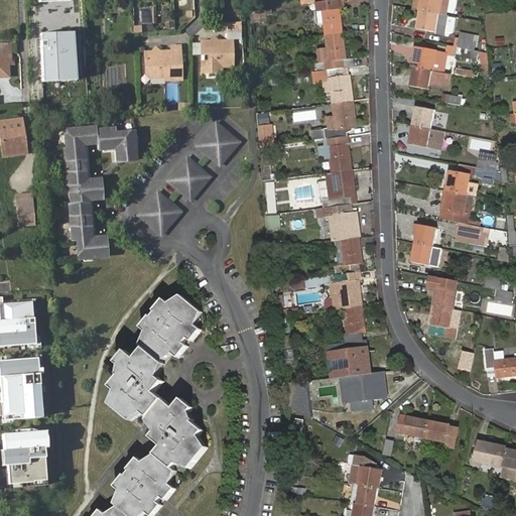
[(337,8),(341,8),(340,0),(336,1),(333,1),(334,9),(337,8)]
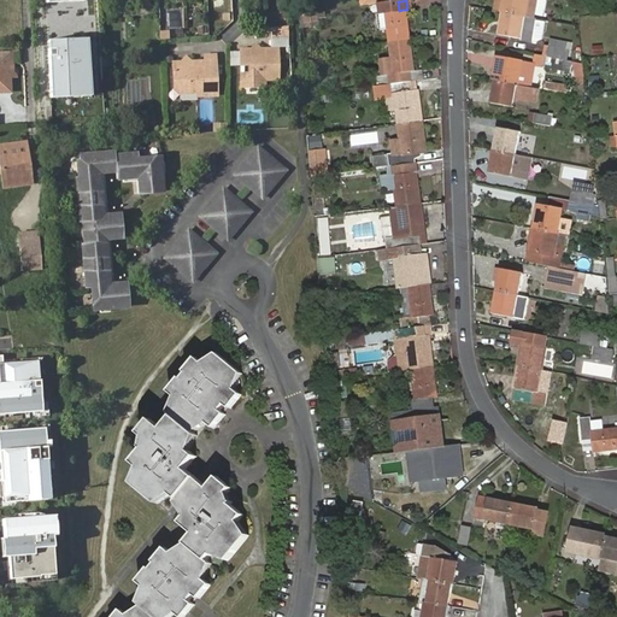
[(505,0),(504,13),(527,18),(529,0),(505,0)]
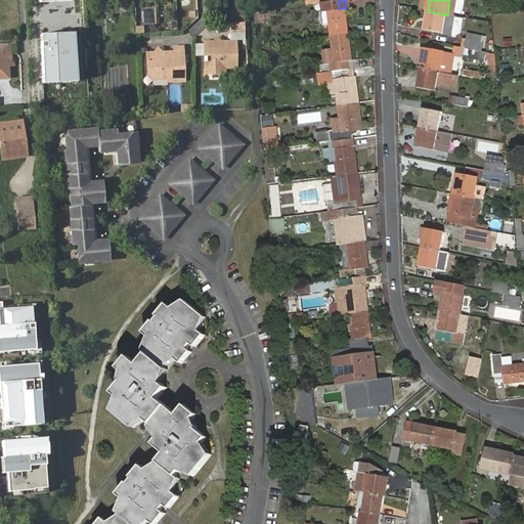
[(329,23),(331,38),(349,35),(346,8),(342,8),(339,9),(338,1),(322,3),(323,11),(326,10),(329,23)]
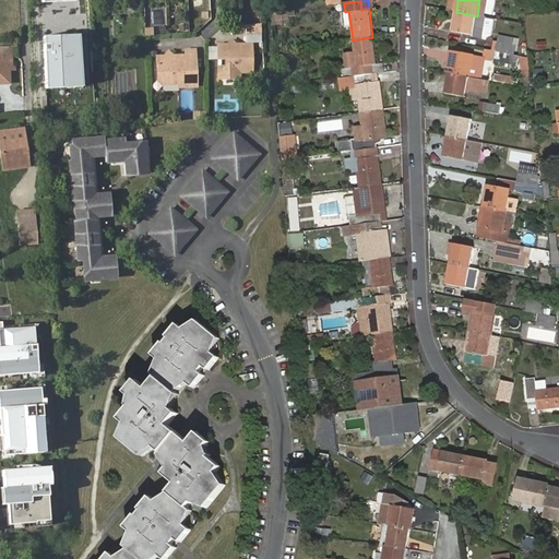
[(343,24),(351,24),(348,11),(345,12),(341,12),(343,24)]
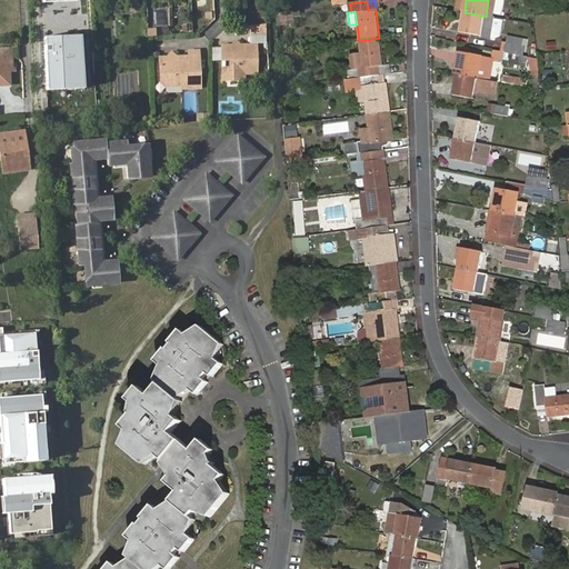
[(486,17),(465,12),(462,21),(467,22),(465,33),(481,37),(482,37),(481,39),(492,41),(493,32),(493,31),(496,18),(486,17)]
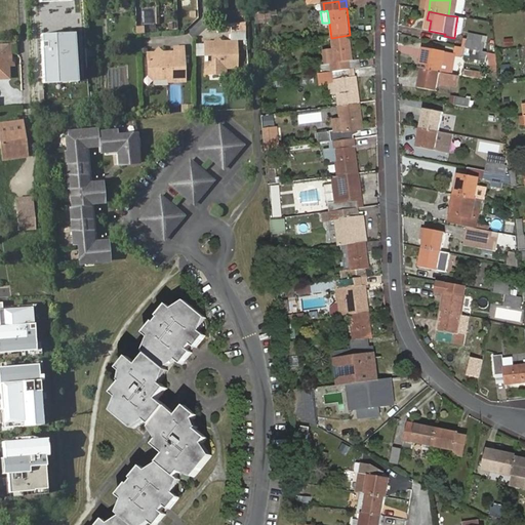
[(465,18),(457,16),(455,29),(462,30),(465,18)]
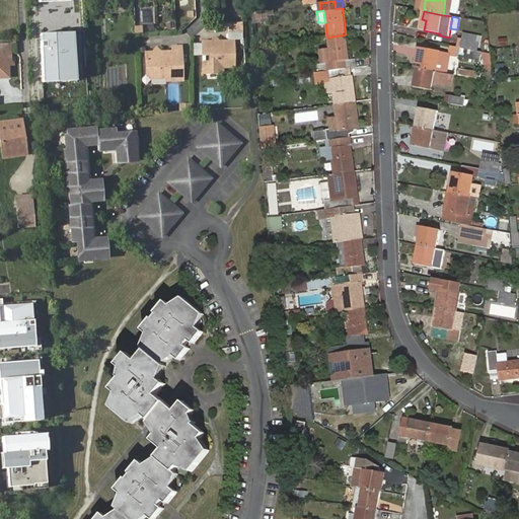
[(230,32),(242,31),(242,22),(229,23),(230,32)]
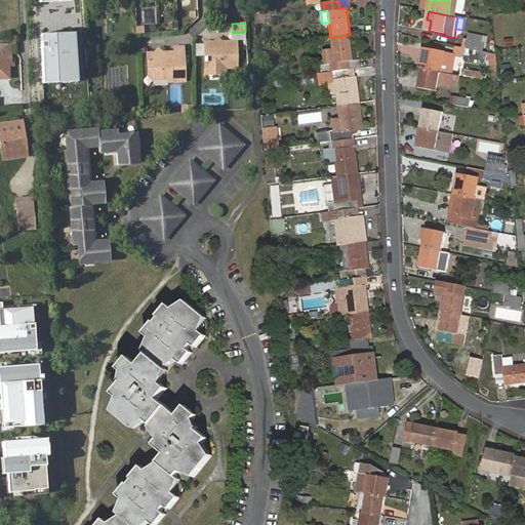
[(75,33),(39,34),(42,84),(77,83),(75,33)]
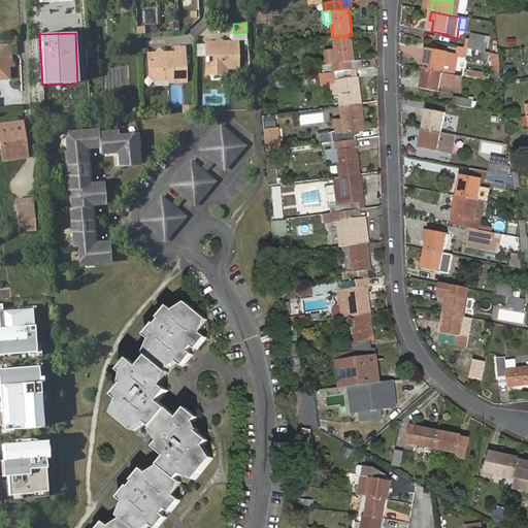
[(469,34),(468,41),(485,44),(486,37),(469,34)]
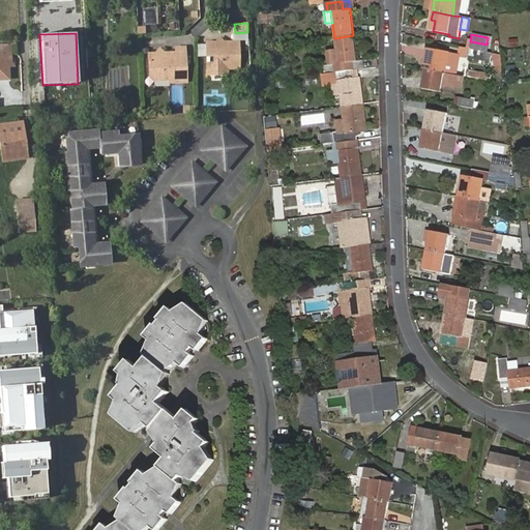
[(334,64),(335,74),(351,71),(350,62),(357,62),(353,35),(334,38),(336,51),(326,53),(328,66),(334,64)]
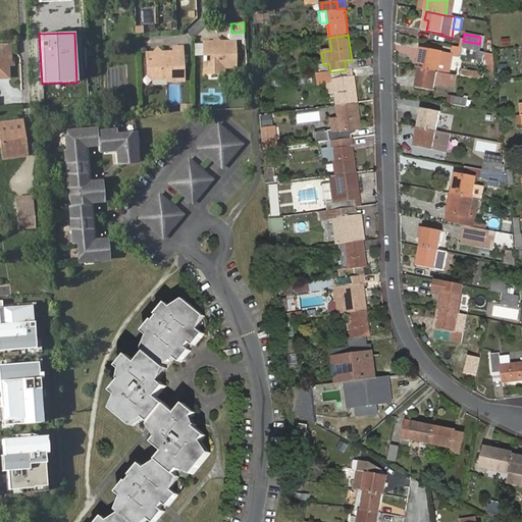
[(463,41),(461,49),(477,52),(479,44),(463,41)]
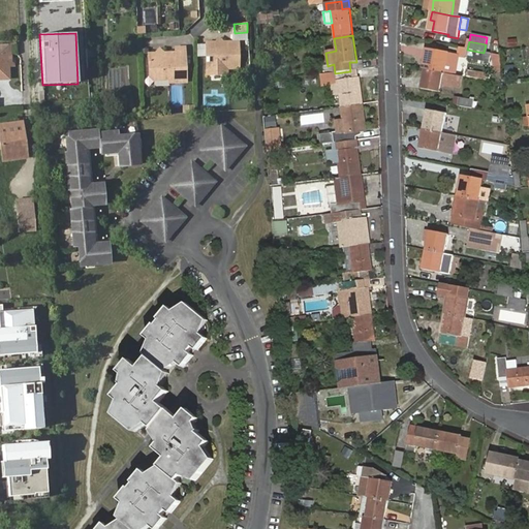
[(223,42),(213,43),(204,43),(205,74),(223,73),(223,68),(239,67),(238,42),(223,42)]
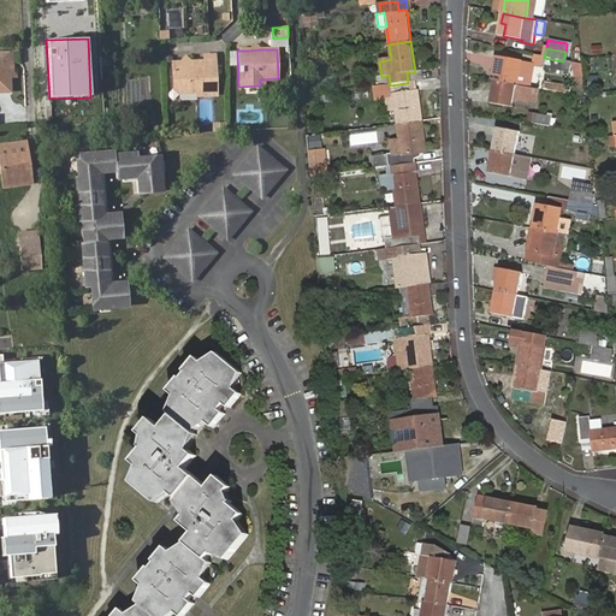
[(0,52),(0,92),(11,92),(11,73),(13,72),(12,61),(11,61),(11,53),(0,52)]
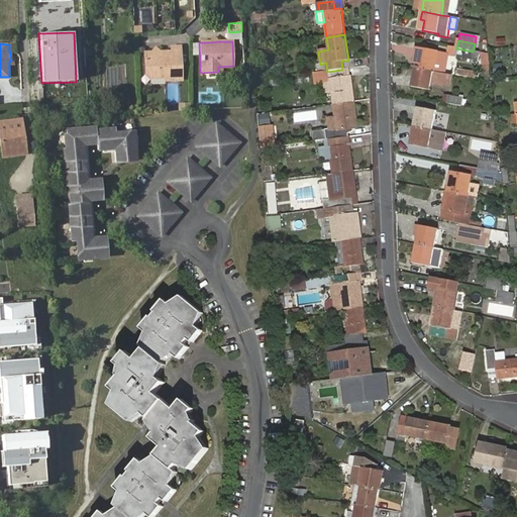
[(160,52),(151,52),(144,53),(145,74),(148,79),(164,78),(164,81),(180,80),(180,46),(172,46),(171,46),(171,52),(160,52)]
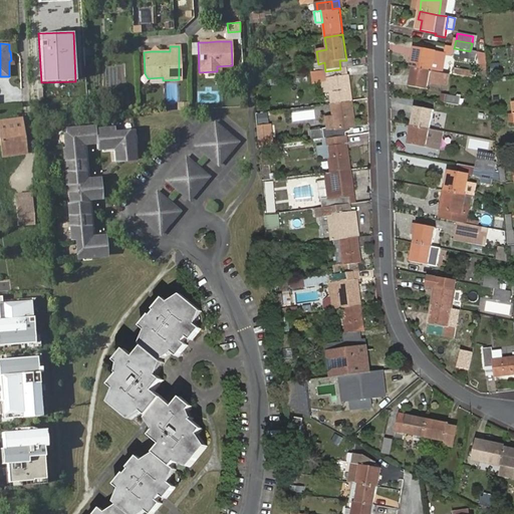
[(470,51),(454,48),(453,57),(469,59),(470,51)]
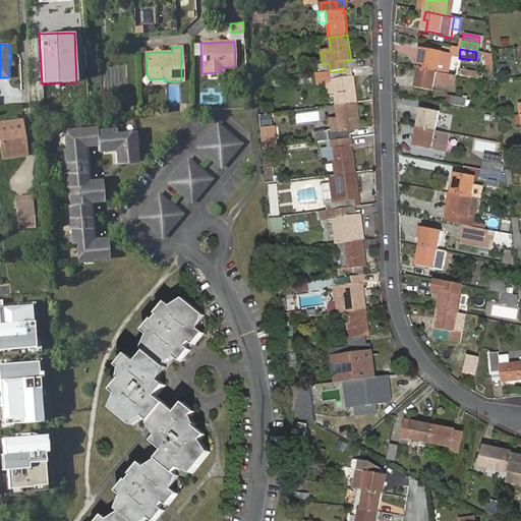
[(421,50),(418,69),(438,72),(441,54),(440,53),(421,50)]
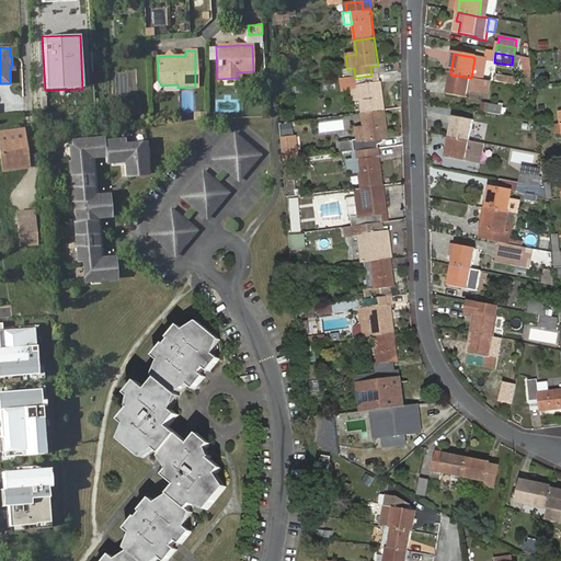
[(487,60),(473,57),(474,58),(471,78),(483,80),(487,60)]
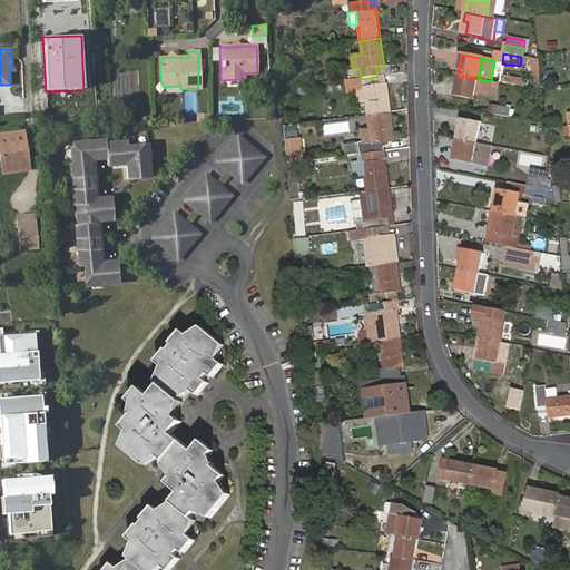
[(108,72),(111,98),(139,95),(136,69),(108,72)]
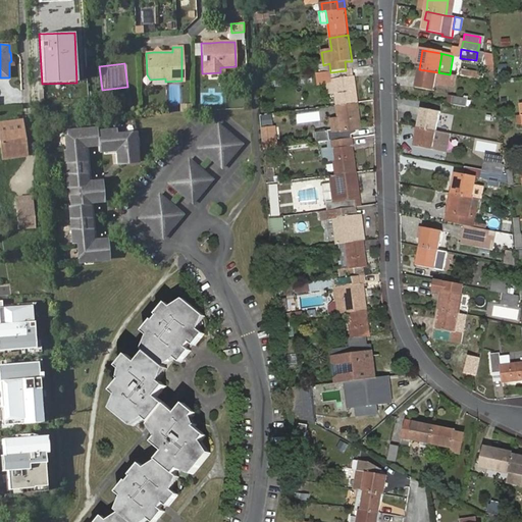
[(482,77),(483,70),(465,67),(463,74),(482,77)]
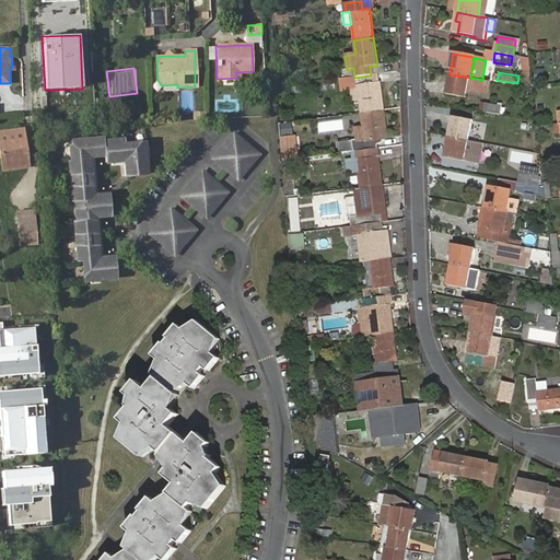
[(470,78),(450,74),(446,95),(467,98),(468,90),(488,93),(490,81),(482,80),(470,78)]
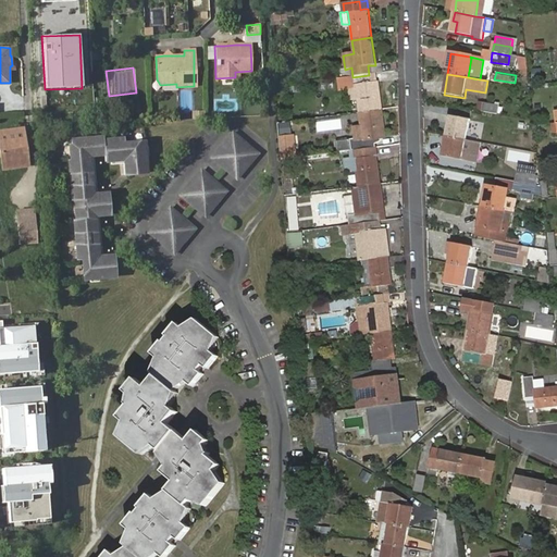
[(358,89),(361,113),(381,110),(378,84),(371,84),(369,75),(353,77),(343,78),(345,90),(354,89),(354,86),(358,86),(358,89)]
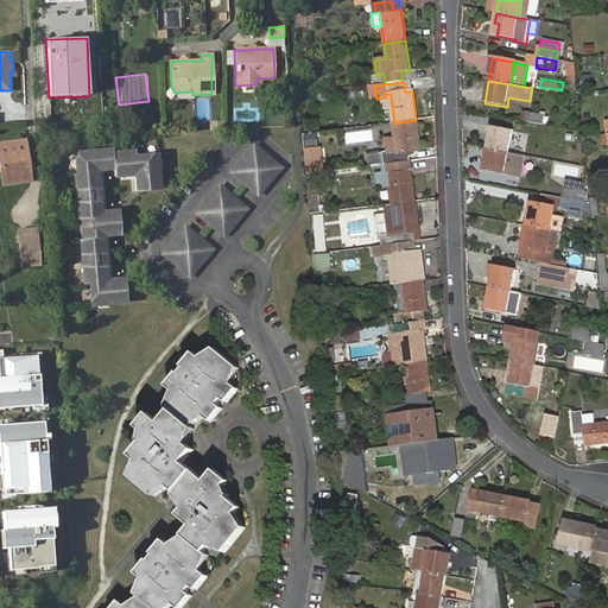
[(526,114),(525,124),(543,127),(545,118),(526,114)]
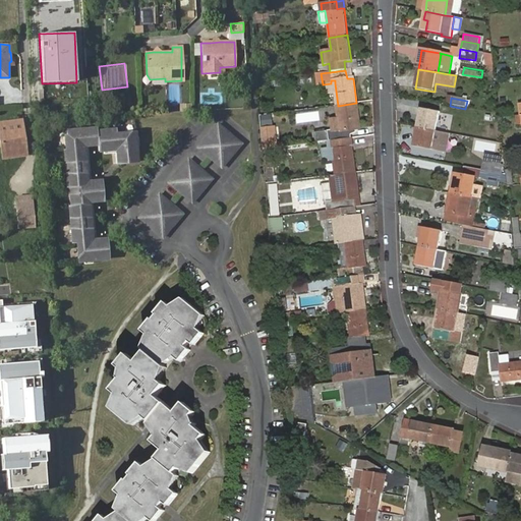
[(328,133),(329,141),(350,139),(349,131),(360,129),(356,103),(338,106),(340,121),(342,132),(338,132),(328,133)]
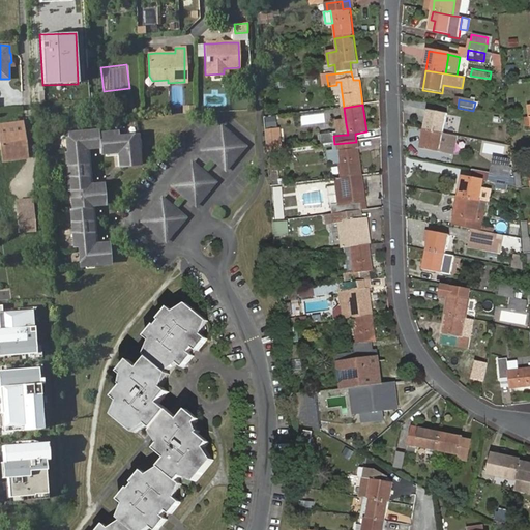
[(427,122),(424,130),(443,135),(447,115),(432,111),(430,122),(427,122)]
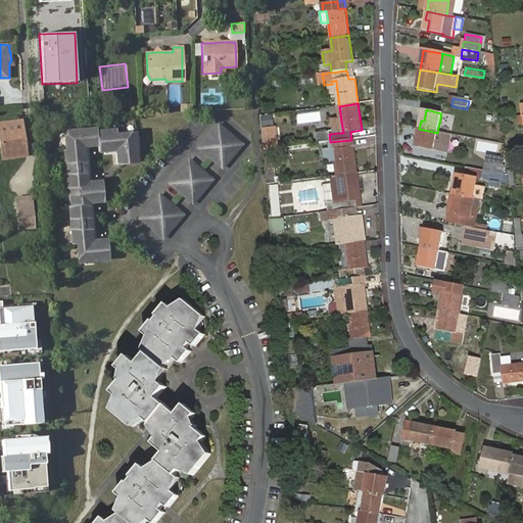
[(0,123),(0,147),(1,157),(24,155),(21,139),(24,139),(21,121),(0,123)]
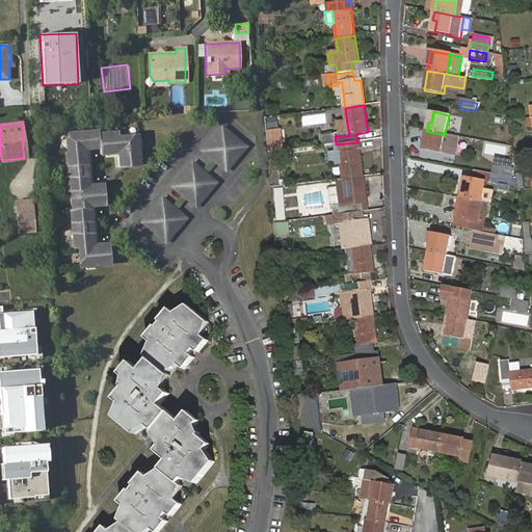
[(221,127),(202,151),(225,171),(245,147),(221,127)]
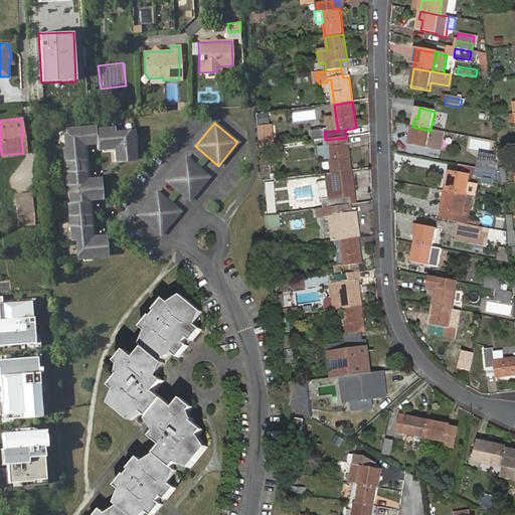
[(431,131),(412,127),(409,145),(427,148),(431,131)]
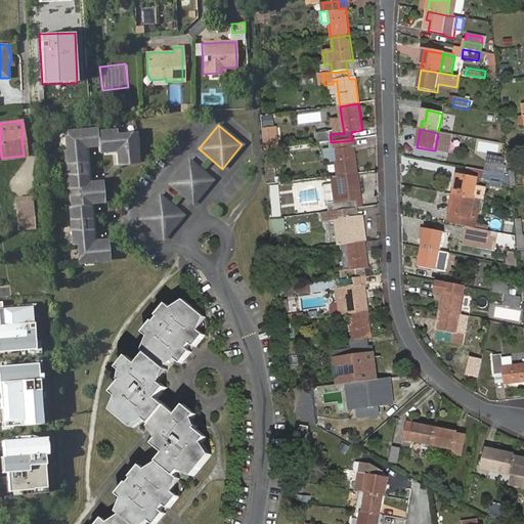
[(269,135),(271,150),(275,150),(286,148),(284,133),(269,135)]
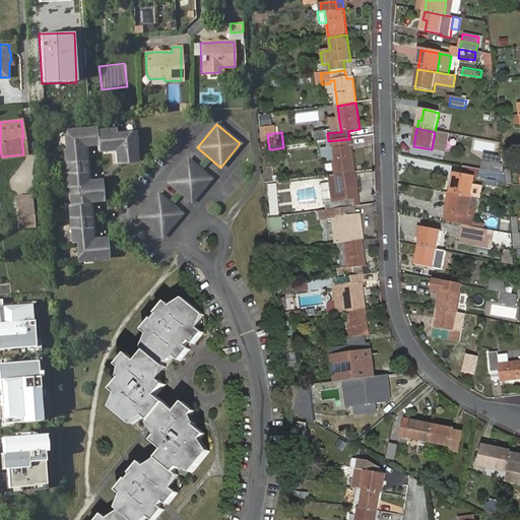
[(77,248),(79,266),(109,263),(107,247),(93,248),(89,206),(104,205),(102,188),(88,190),(84,150),(99,149),(99,155),(121,153),(122,168),(138,167),(136,137),(118,138),(117,134),(98,136),(98,133),(68,135),(70,153),(65,154),(68,192),(73,192),(74,209),(70,210),(73,248),(77,248)]
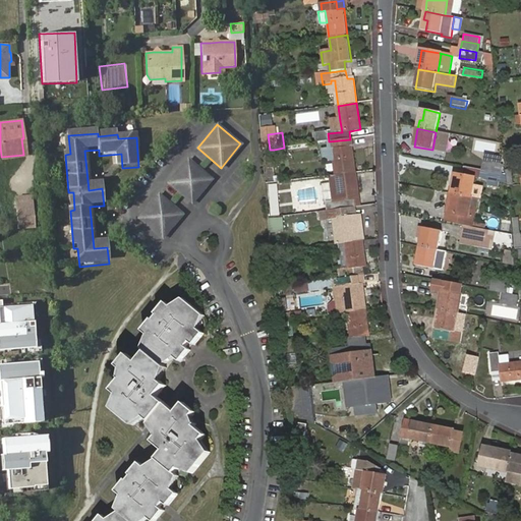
[(332,150),(336,175),(355,173),(350,139),(329,141),(330,151),(332,150)]
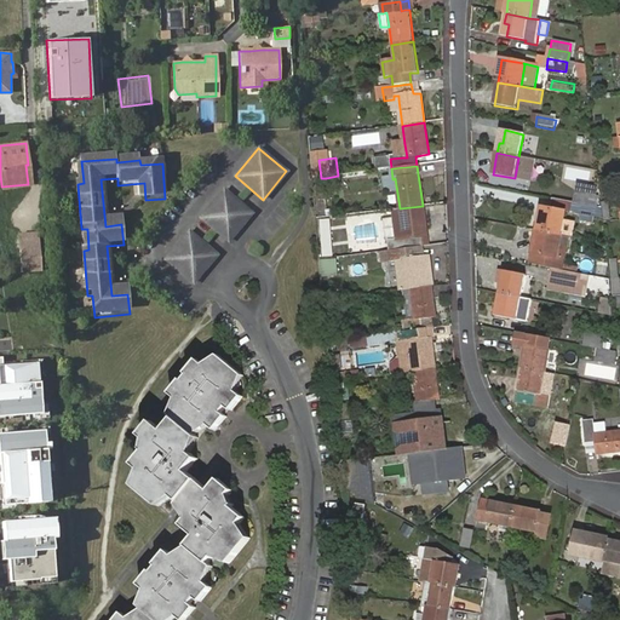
[(316,199),(316,202),(327,201),(326,178),(321,178),(315,179),(316,199)]
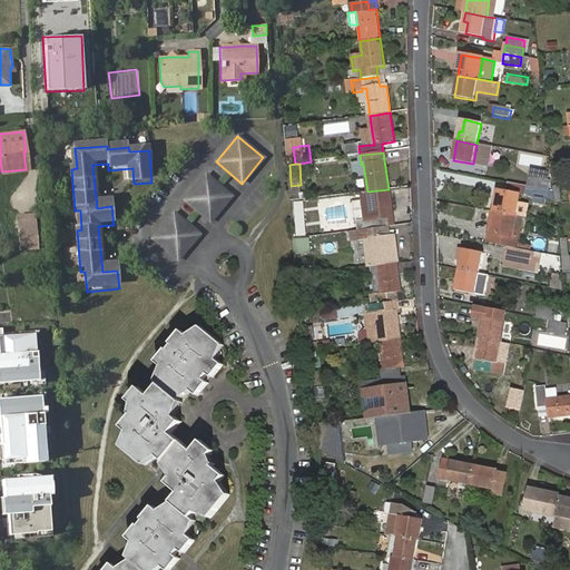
[(206,175),(184,200),(209,222),(232,196),(206,175)]
